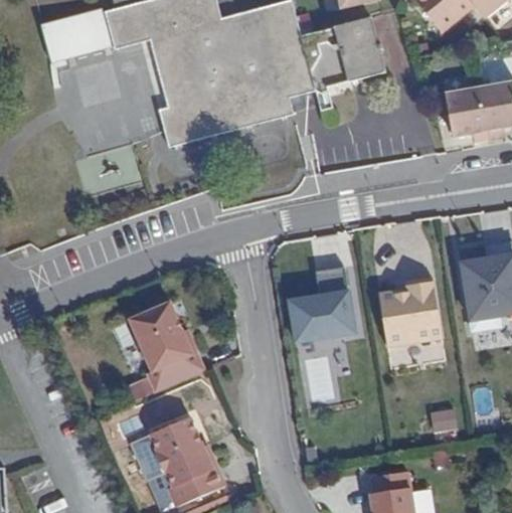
[(368,17),(299,35),(289,0),(285,0),(219,18),(214,0),(146,0),(105,11),(113,47),(150,39),(152,49),(187,40),(201,98),(167,107),(159,108),(167,144),(291,113),(287,95),(381,71),(368,17)]
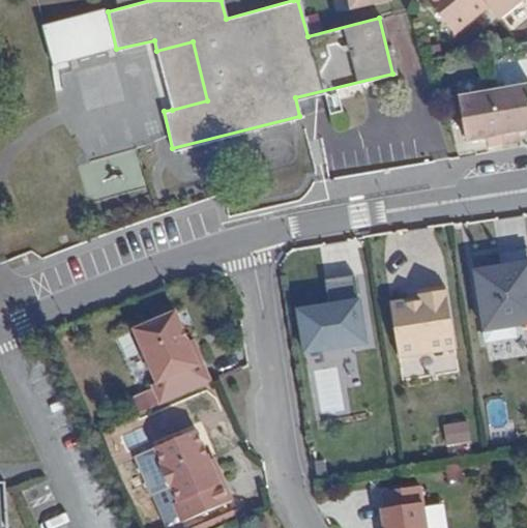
[(387,3),(386,0),(346,0),(349,12),(387,3)]
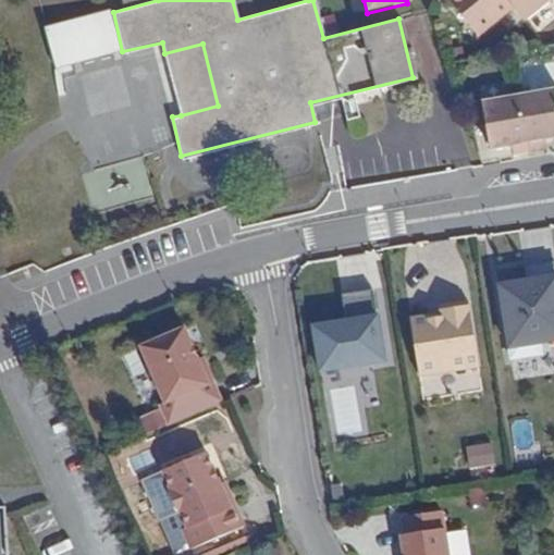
[(470,37),(506,9),(499,0),(441,0),(440,1),(470,37)]
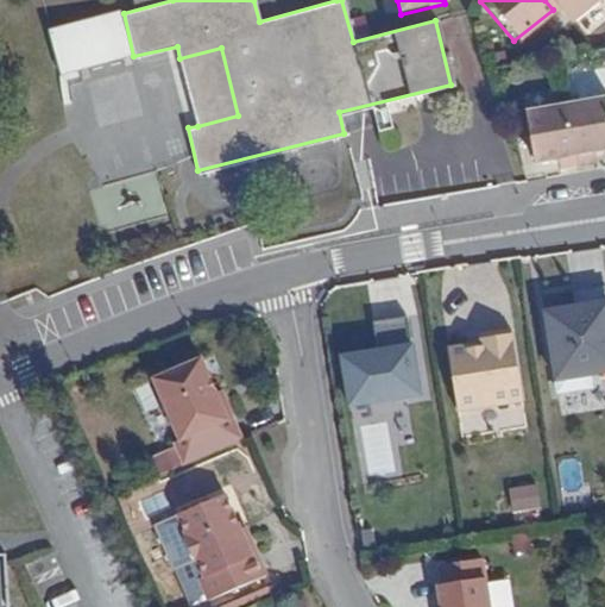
[(566,26),(593,4),(591,0),(544,0),(553,10),(566,26)]
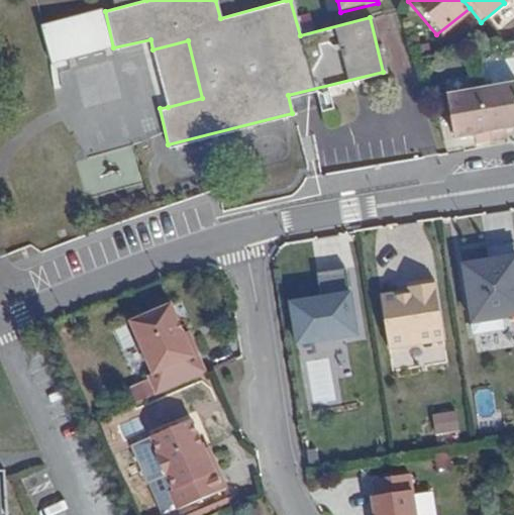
[(49,61),(110,44),(100,6),(40,22),(49,61)]
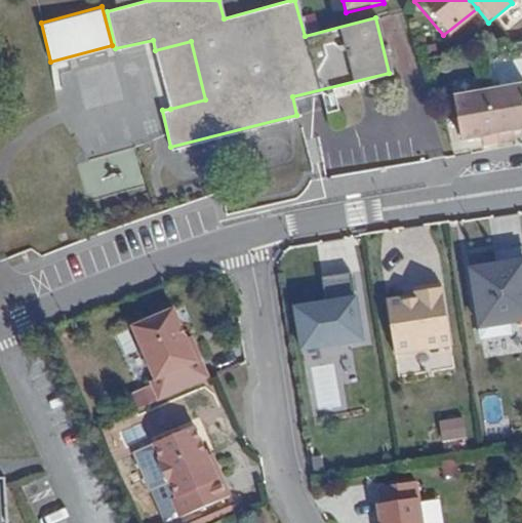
[(170,109),(205,99),(191,41),(155,50),(170,109)]
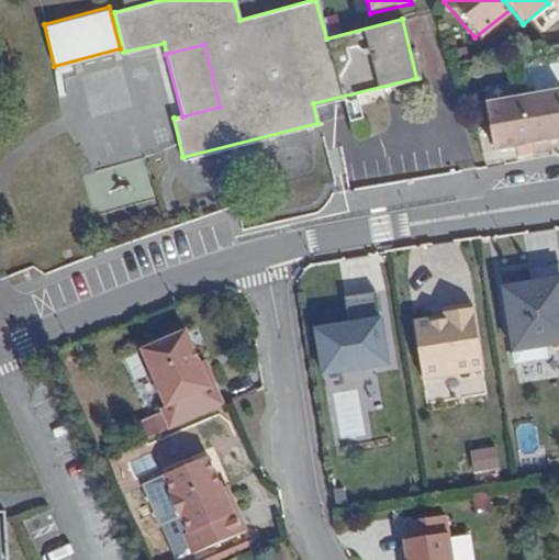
[(544,141),(558,137),(558,93),(558,90),(518,97),(529,155),(546,152),(544,141)]
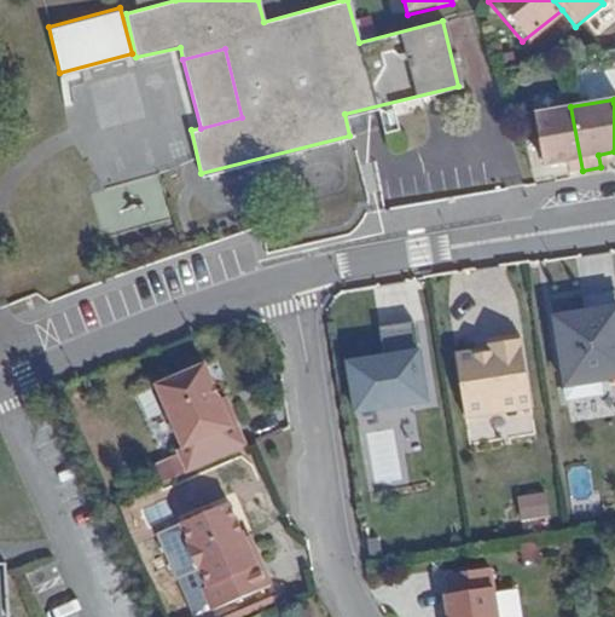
[(563,173),(582,171),(570,107),(528,114),(537,166),(562,161),(563,173)]
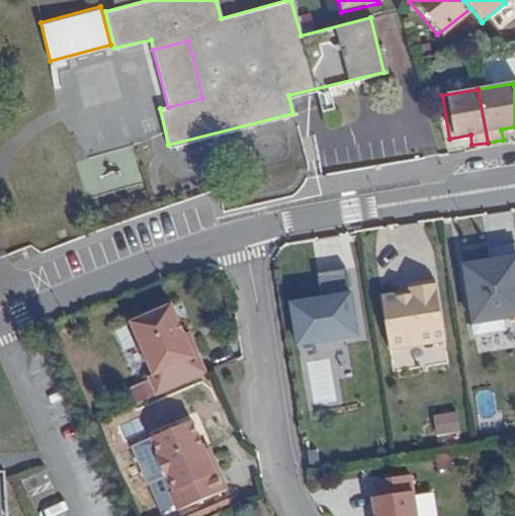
[(129,144),(113,148),(121,179),(138,175),(129,144)]
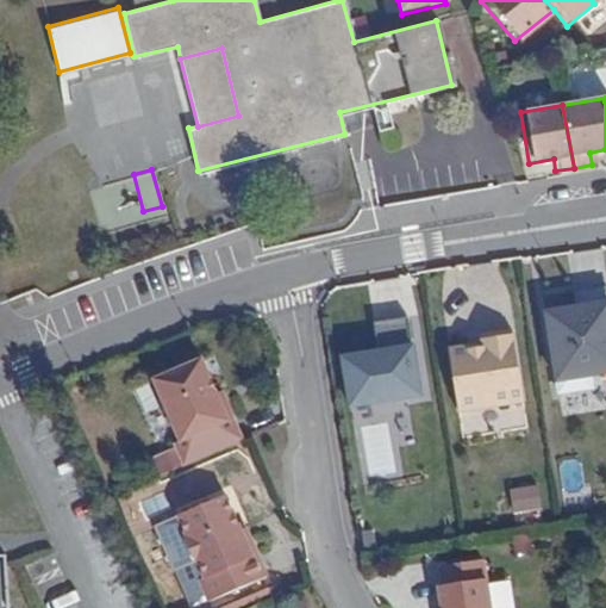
[(605,301),(544,309),(553,382),(605,374),(605,301)]
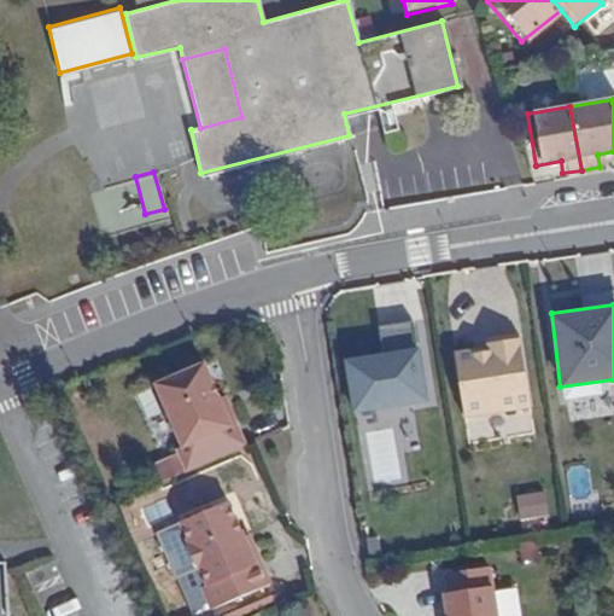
[(485,346),(454,350),(463,416),(530,406),(520,335),(484,340),(485,346)]
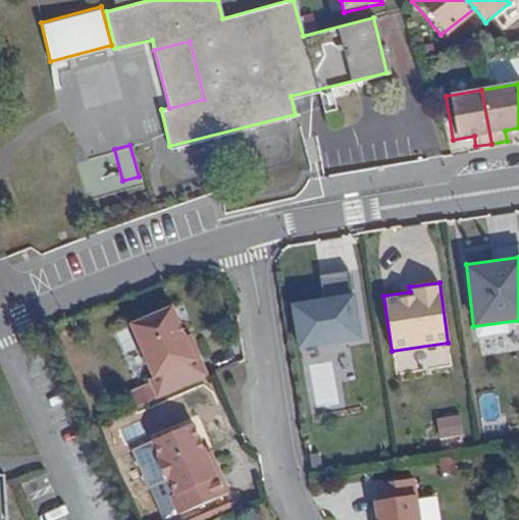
[(359,340),(353,295),(289,304),(296,350),(359,340)]
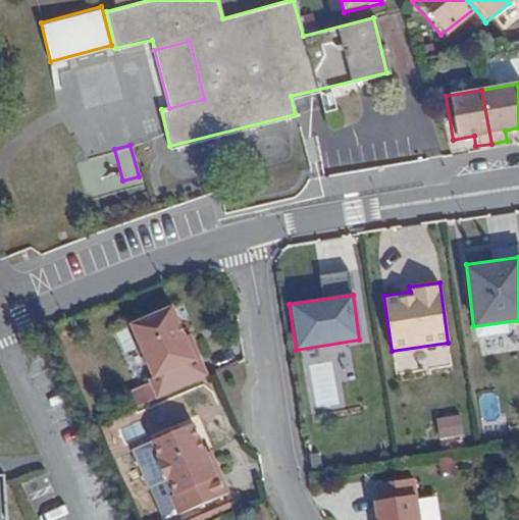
[(156,399),(205,377),(192,347),(188,349),(170,307),(128,325),(152,378),(148,379),(156,399)]
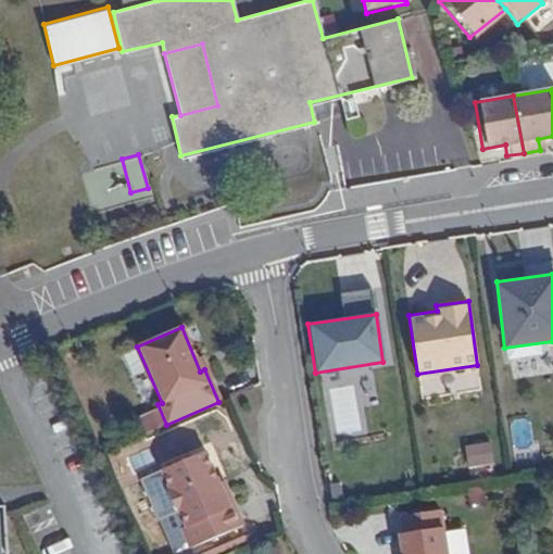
[(462,443),(466,467),(492,463),(487,439),(462,443)]
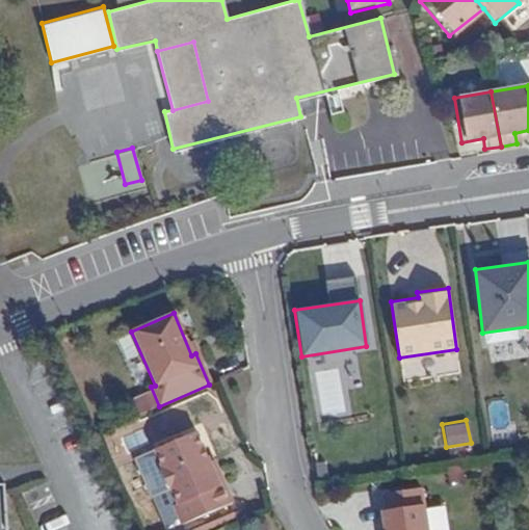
[(180,525),(231,504),(217,473),(213,474),(194,432),(153,450),(161,469),(159,470),(167,489),(169,489),(177,504),(172,506),(180,525)]
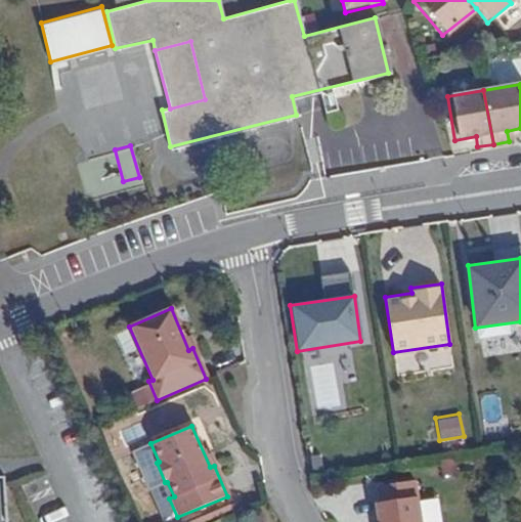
[(400,521),(395,484),(358,489),(360,507),(356,508),(358,521),(400,521)]
